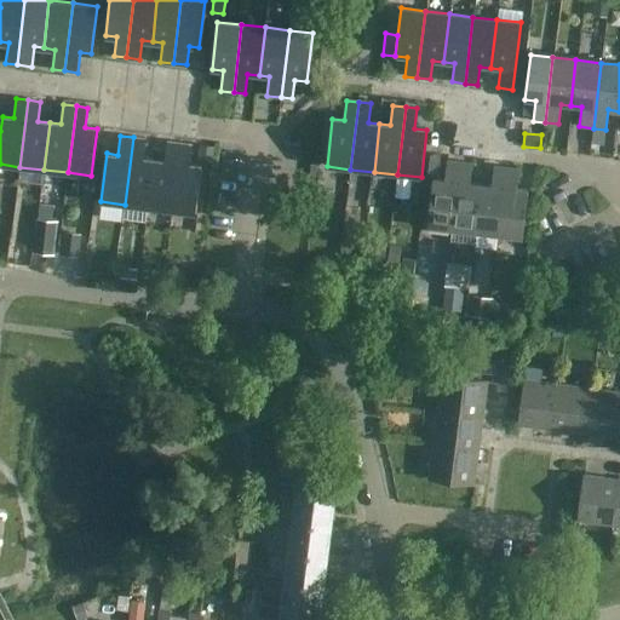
[(125,205),(148,207),(154,159),(143,158),(145,139),(133,137),(125,205)]
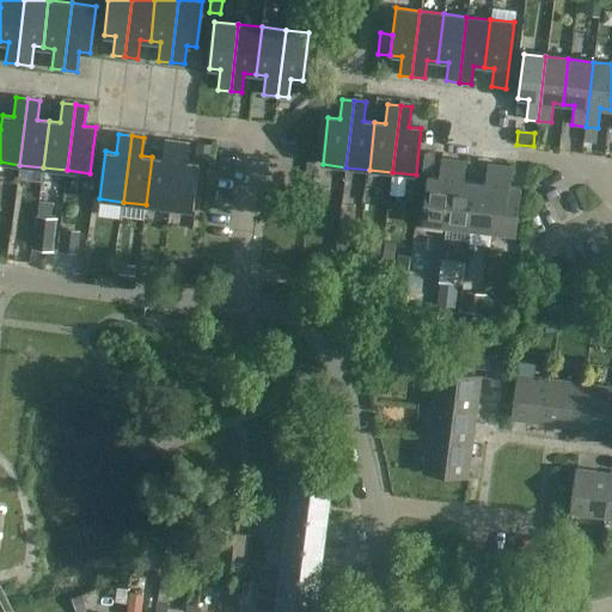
[(152,157),(146,204),(170,208),(178,142),(165,140),(163,158),(152,157)]
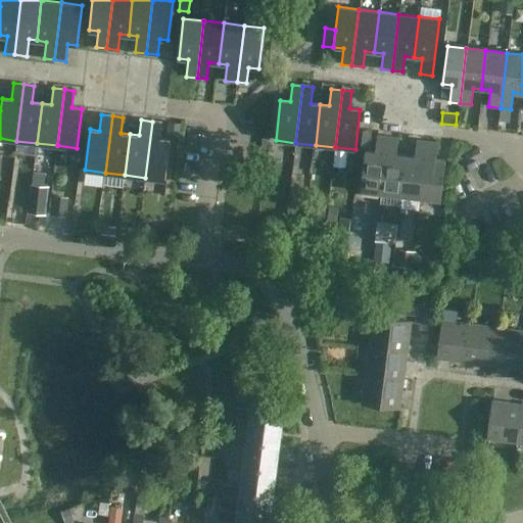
[(162,123),(152,122),(145,178),(167,180),(172,139),(160,138),(162,123)]
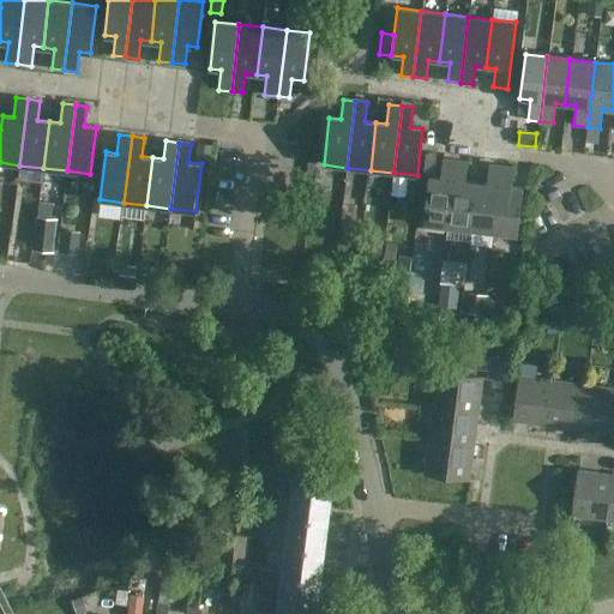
[(196,145),(194,158),(209,160),(210,146),(196,145)]
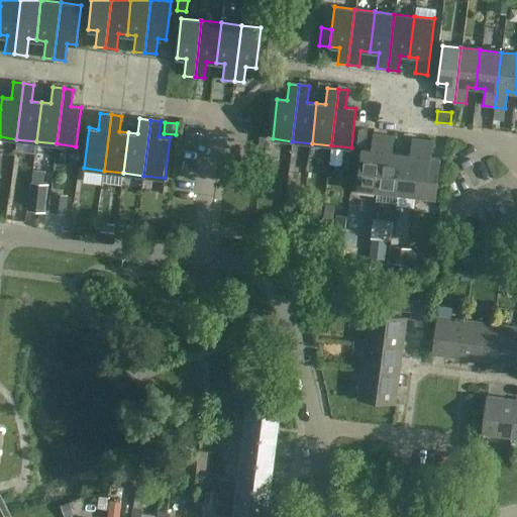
[(377,191),(383,136),(373,134),(372,150),(362,149),(357,189),(377,191)]
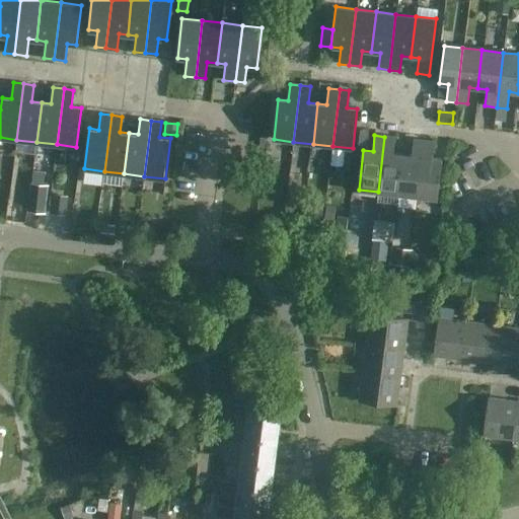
[(397,194),(402,155),(393,154),(395,138),(384,137),(378,192),(397,194)]
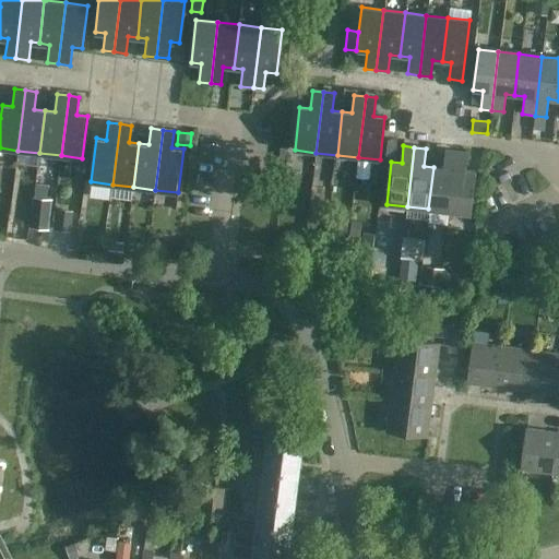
[(442,168),(433,167),(428,209),(450,212),(456,152),(444,151),(442,168)]
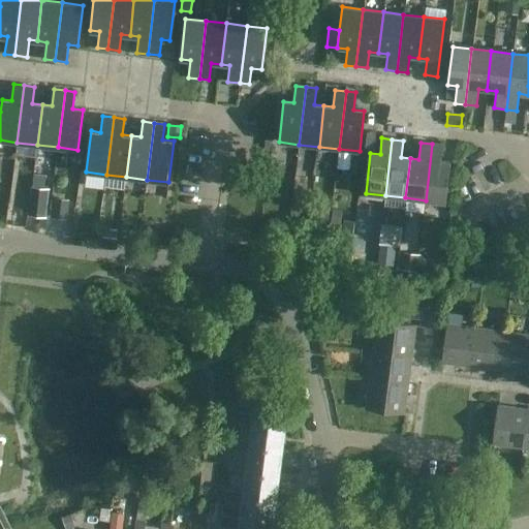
[(442,145),(432,144),(426,200),(446,203),(452,162),(440,161),(442,145)]
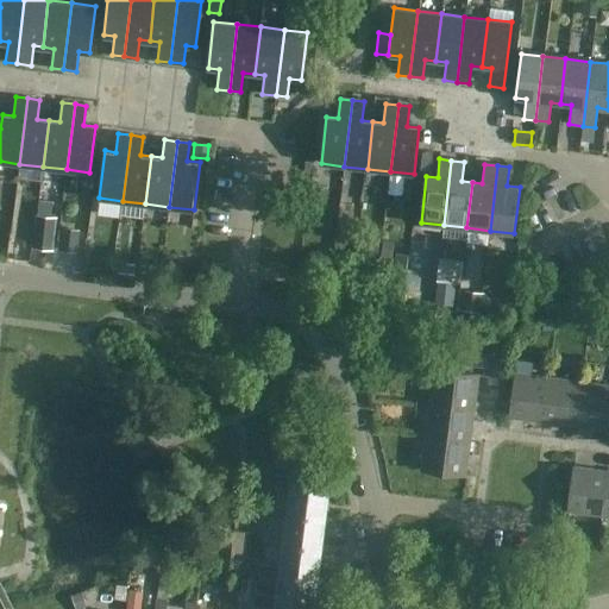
[(52,201),(39,200),(38,212),(51,213),(52,201)]
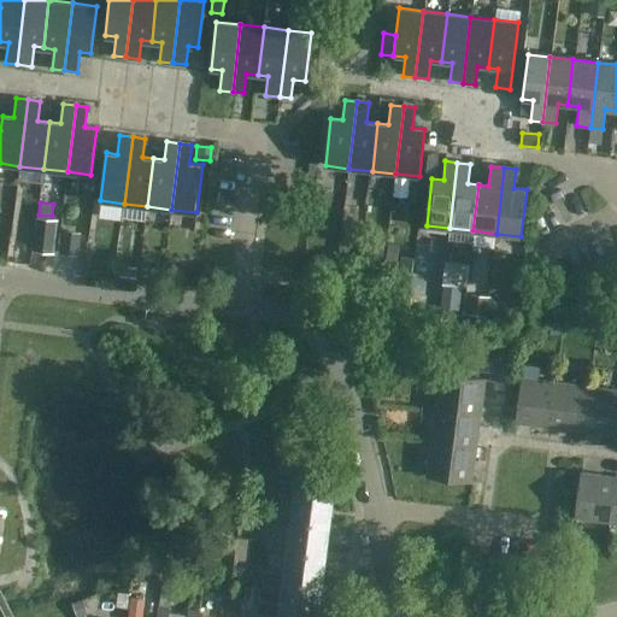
[(53,253),(56,219),(37,218),(34,251),(53,253)]
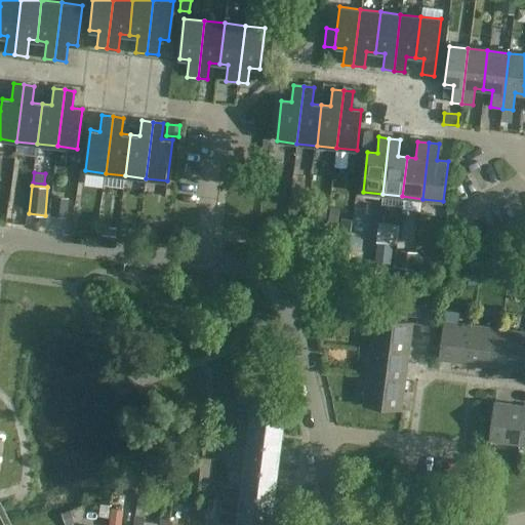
[(54,196),(51,214),(66,216),(69,198),(54,196)]
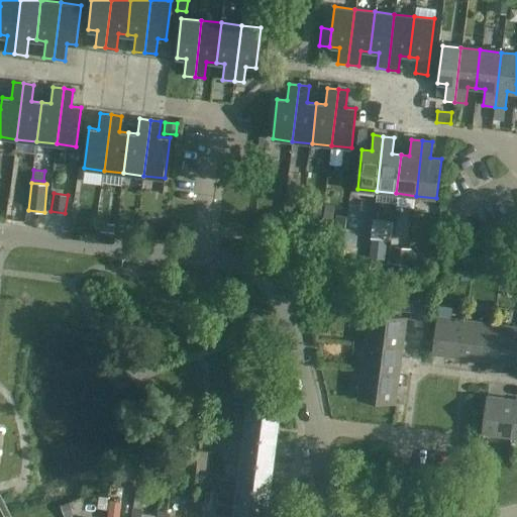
[(323,202),(307,200),(305,221),(319,223),(323,202)]
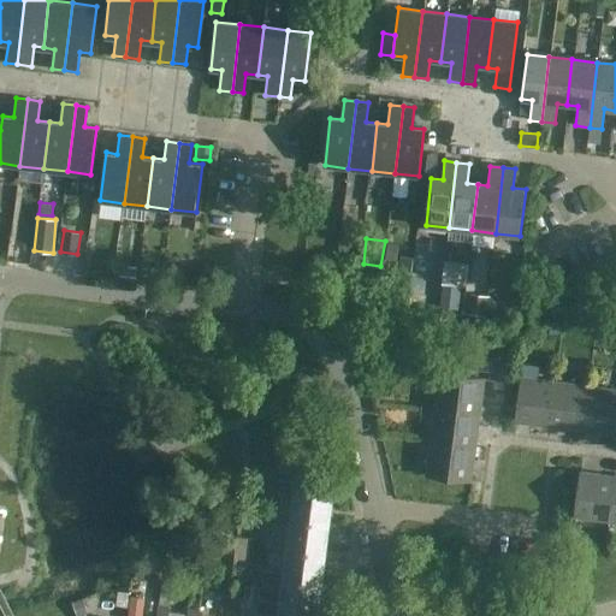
[(412,273),(413,258),(401,256),(400,272),(412,273)]
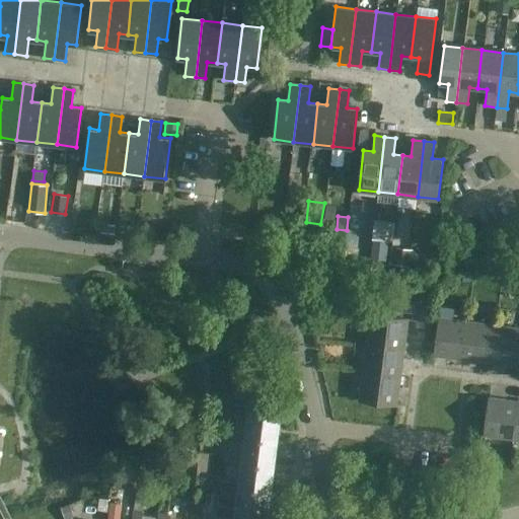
[(411,263),(413,247),(394,245),(393,262),(411,263)]
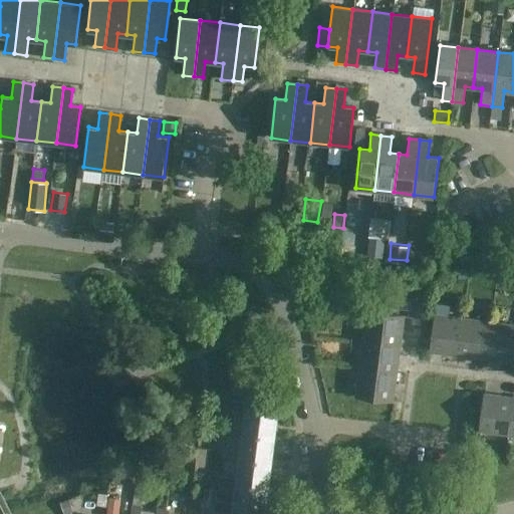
[(467,280),(469,270),(459,269),(458,279),(467,280)]
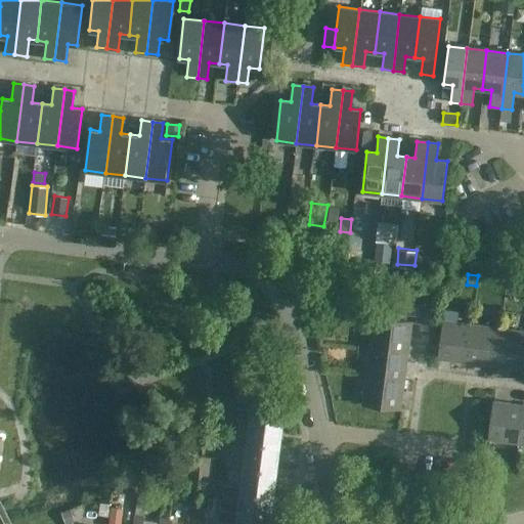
[(399,302),(398,315),(417,317),(418,304),(399,302)]
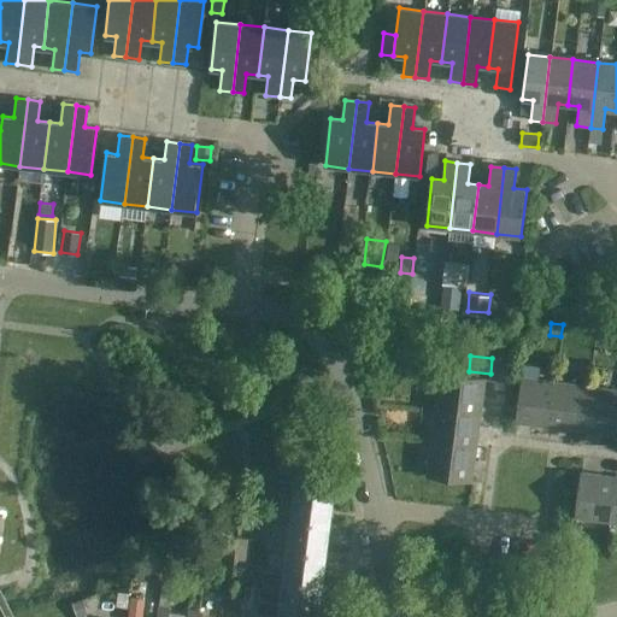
[(440,375),(435,407),(480,415),(485,381),(440,375)]
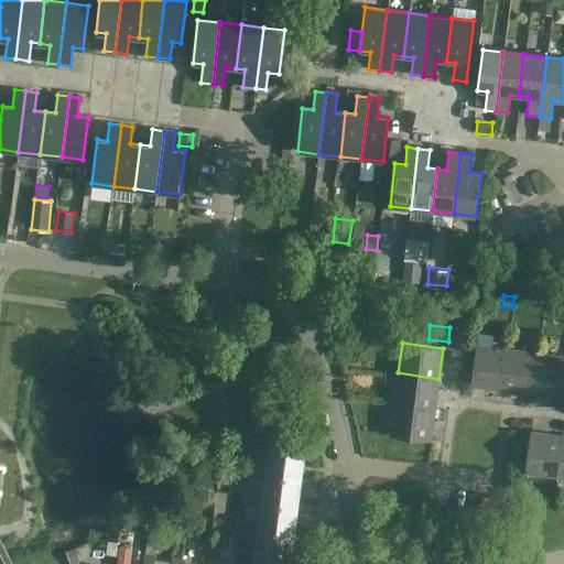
[(473,386),(503,390),(509,349),(478,345),(473,386)]
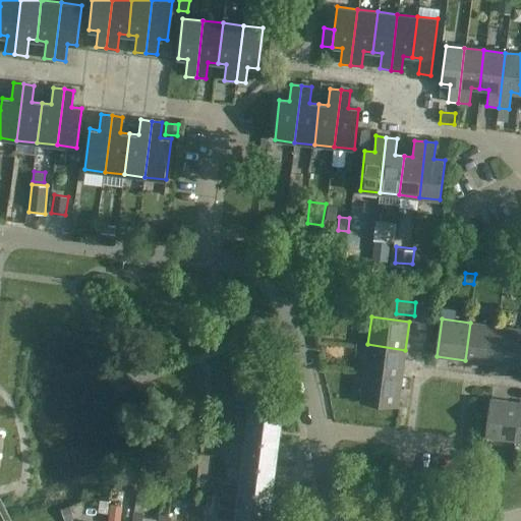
[(470,323),(465,360),(493,364),(498,326),(470,323)]
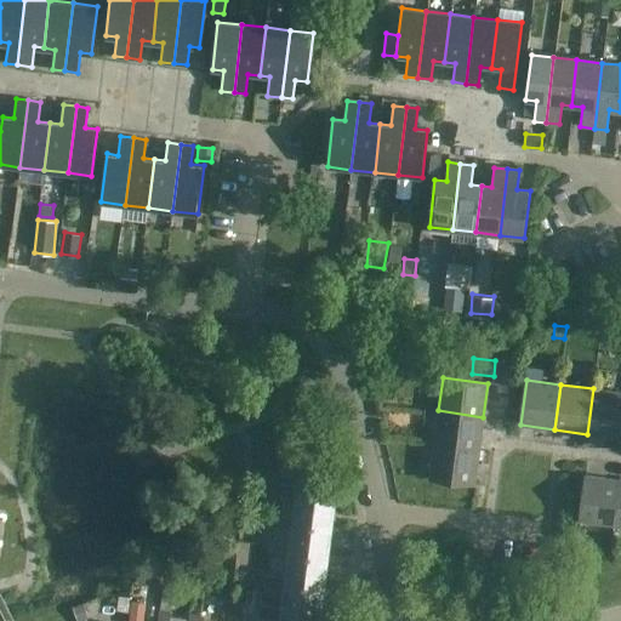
[(620,392),(593,388),(587,434),(620,438),(620,392)]
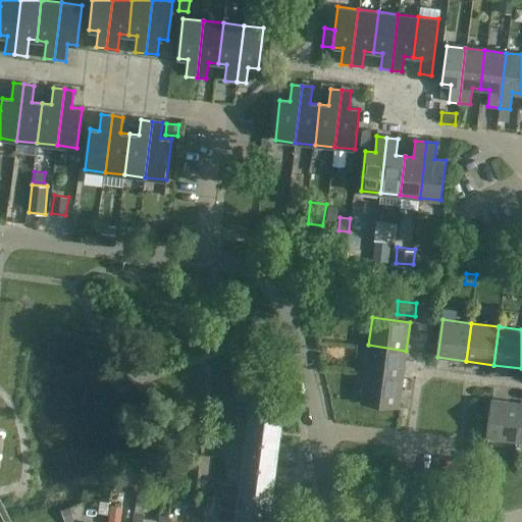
[(368,345),(364,373),(402,378),(406,351),(368,345)]
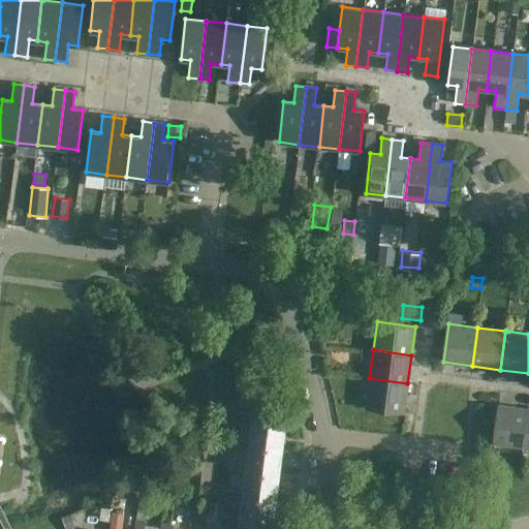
[(407,383),(369,378),(366,407),(403,412),(407,383)]
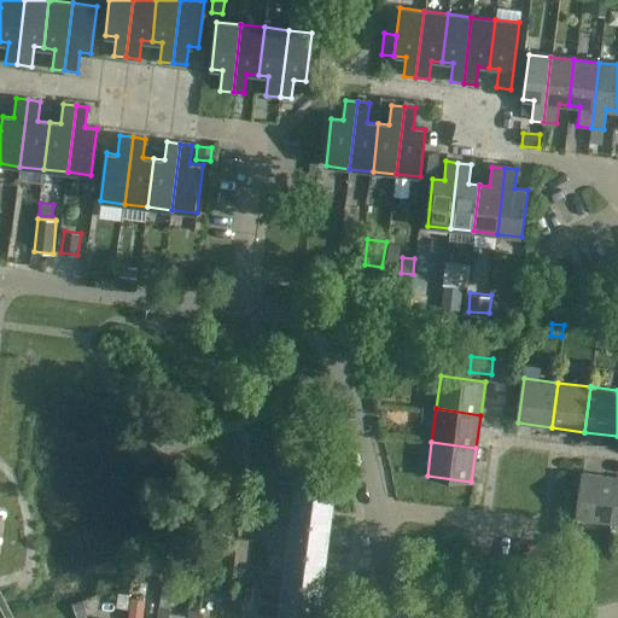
[(576,517),(610,522),(616,477),(582,472),(576,517)]
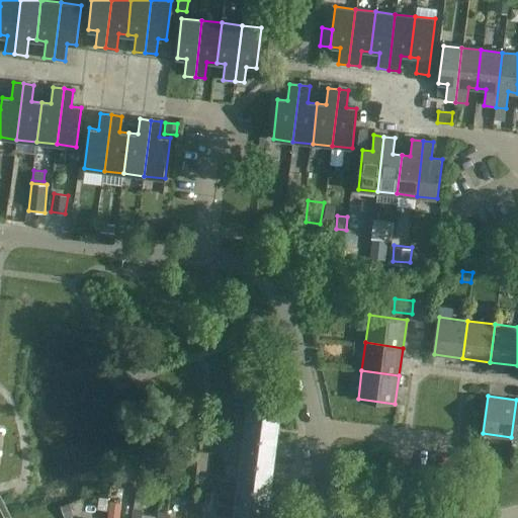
[(244,434),(276,438),(279,413),(249,409),(249,406),(231,404),(230,414),(246,416),(244,431),(244,434)]
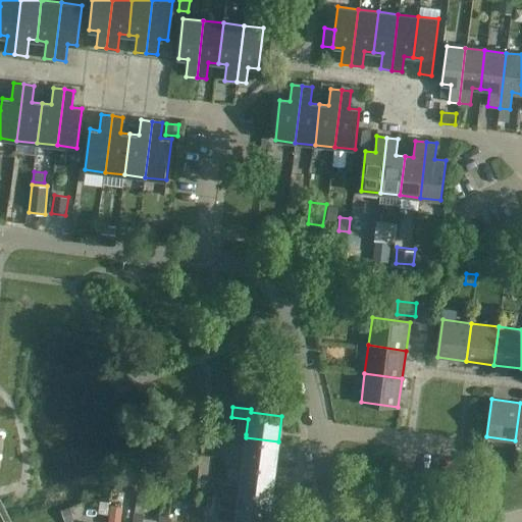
[(243,463),(275,467),(278,441),(246,437),(246,434),(229,432),(228,442),(246,445),(244,461),(243,463)]
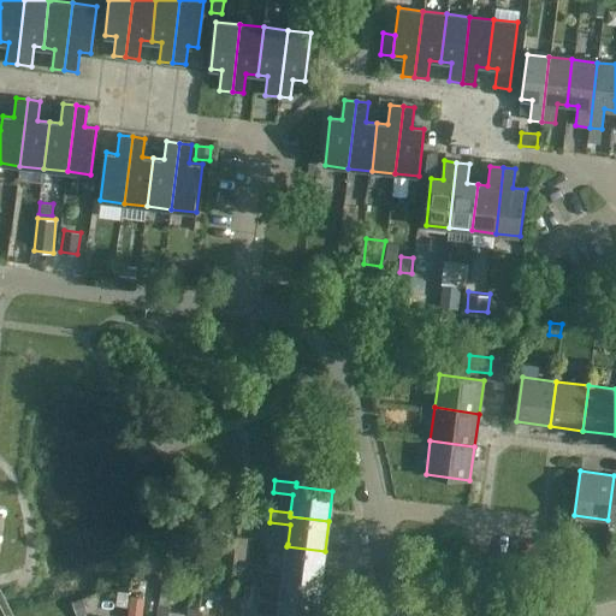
[(282,576),(321,581),(325,551),(286,546),(288,544),(266,542),(265,552),(285,555),(283,574),(282,576)]
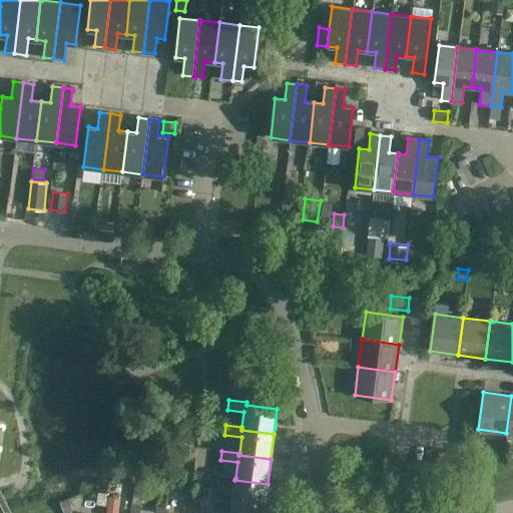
[(231,505),(265,510),(268,484),(234,480),(235,478),(218,475),(216,485),(234,487),(232,502),(231,505)]
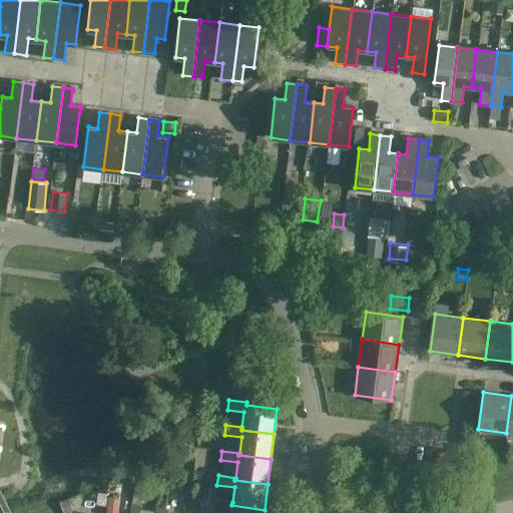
[(215,500),(216,489),(205,488),(203,499),(215,500)]
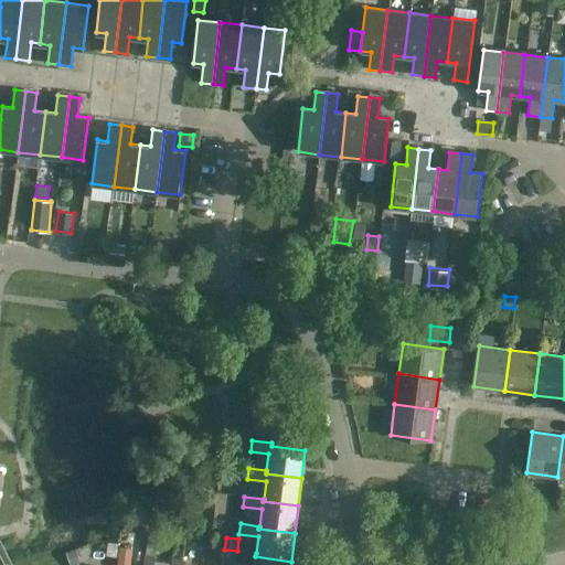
[(75,548),(66,552),(70,564),(71,564),(80,562),(75,548)]
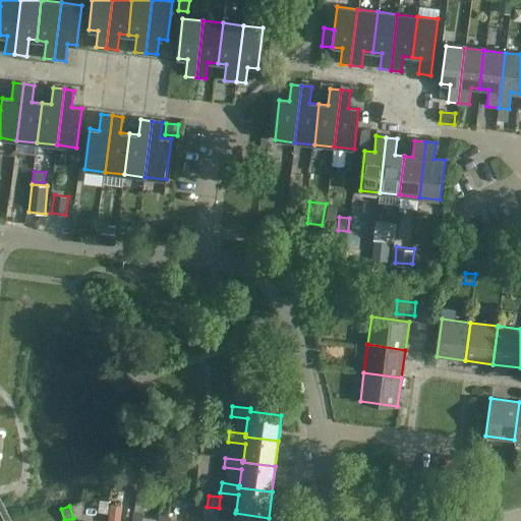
[(235,513),(236,510),(219,508),(218,518),(235,520),(234,520),(268,520),(269,518),(235,513)]
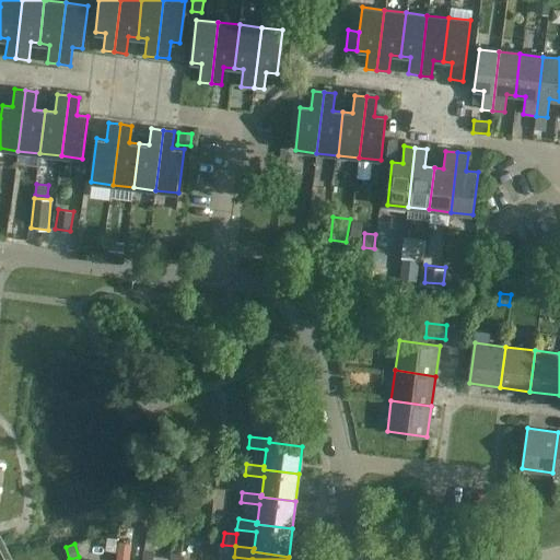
[(152,559),(154,551),(144,549),(143,559),(152,559)]
